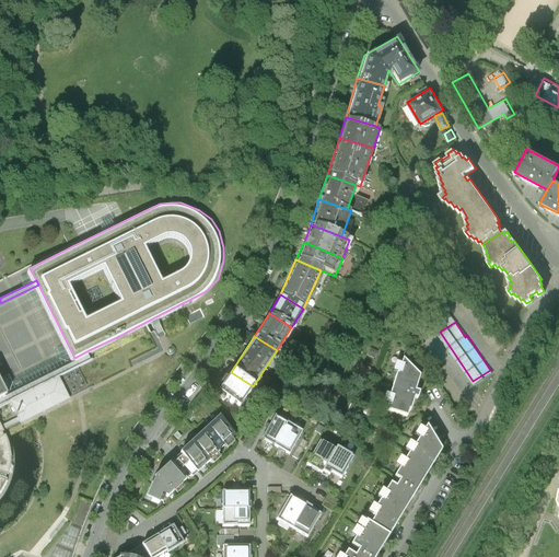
[(0,394),(0,417),(4,426),(19,418),(21,424),(72,397),(61,375),(93,359),(90,352),(89,350),(74,358),(9,391),(0,394)]
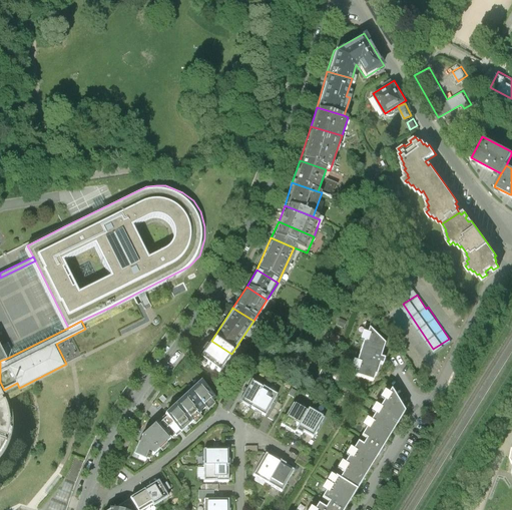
[(369,324),(353,373),(372,378),(378,360),(382,362),(383,358),(385,355),(380,353),(384,341),(369,324)]
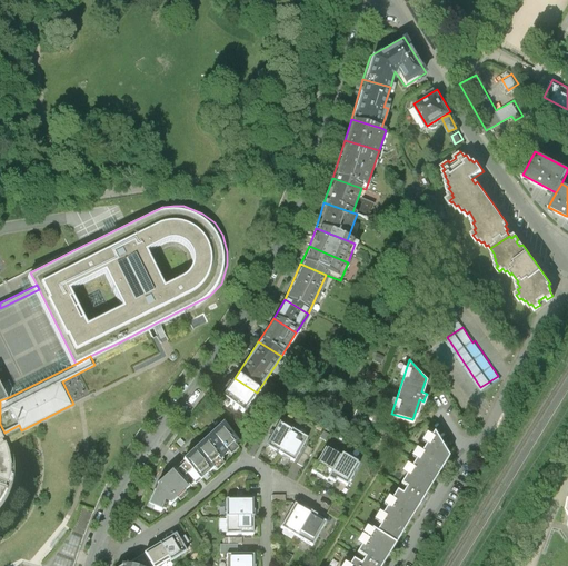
[(0,400),(9,397),(0,377),(0,400)]
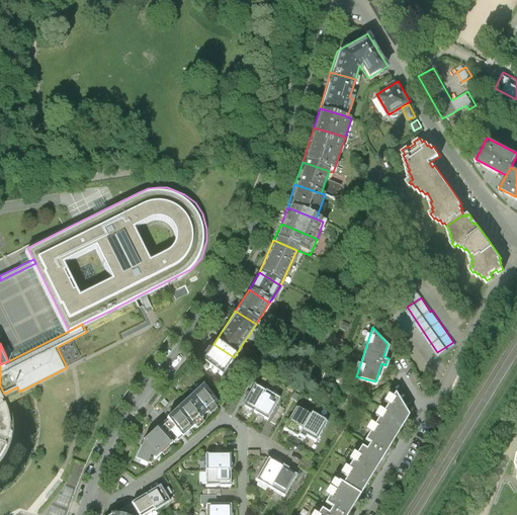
[(213,344),(201,363),(223,376),(234,357),(213,344)]
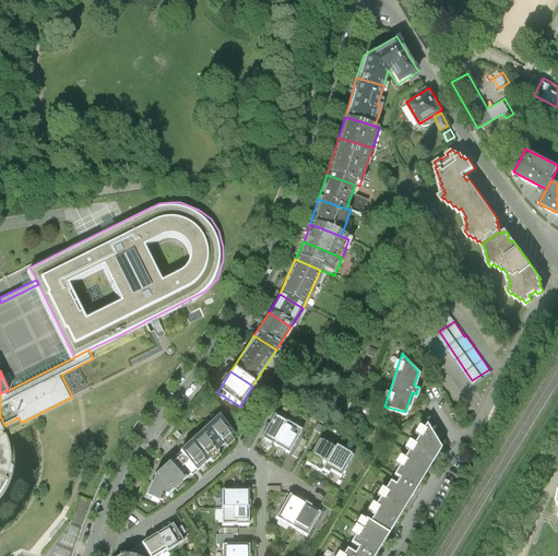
[(287,423),(273,414),(259,439),(274,448),(287,423)]
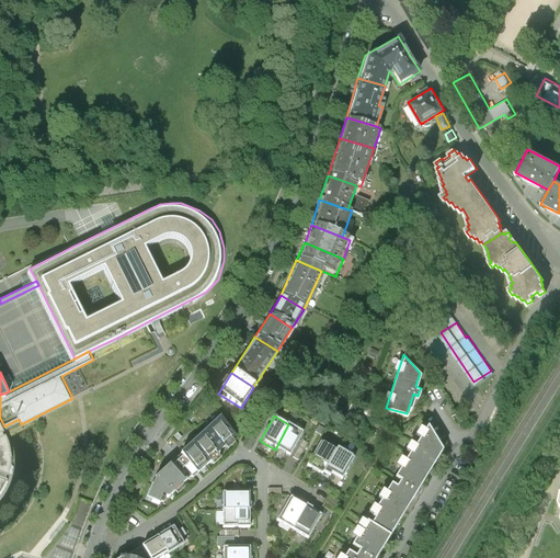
[(0,494),(6,488),(10,477),(11,464),(10,447),(4,426),(0,418),(0,494)]
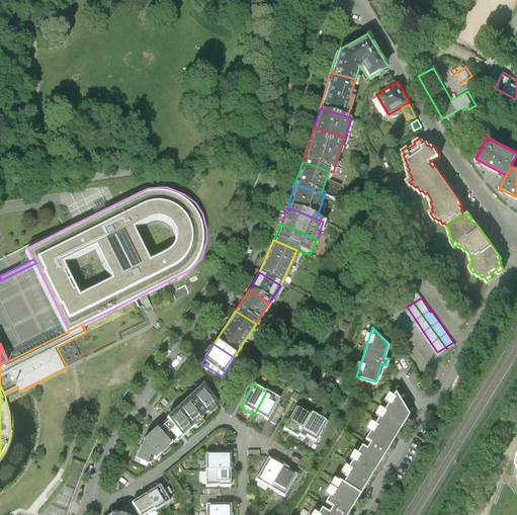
[(175,425),(162,437),(169,446),(216,404),(200,388),(167,417),(175,425)]
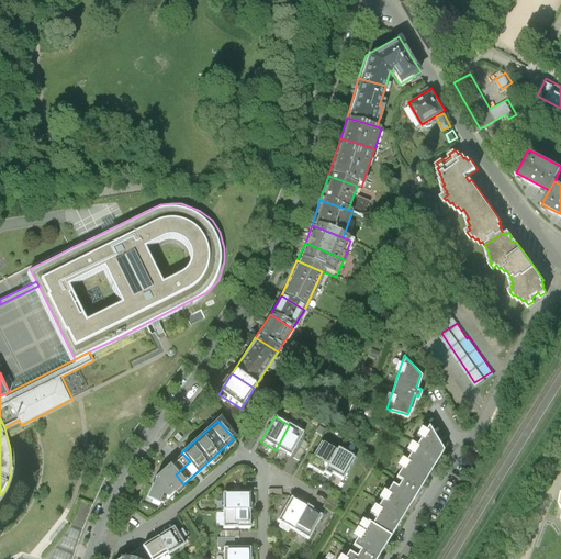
[(321,424),(316,431),(323,434),(326,427),(321,424)]
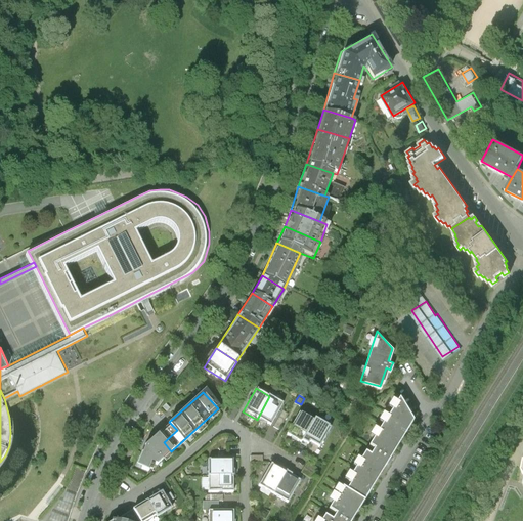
[(345,486),(363,497),(388,457),(411,418),(397,395),(367,442),(373,445),(368,452),(363,449),(351,470),(354,472),(345,486)]
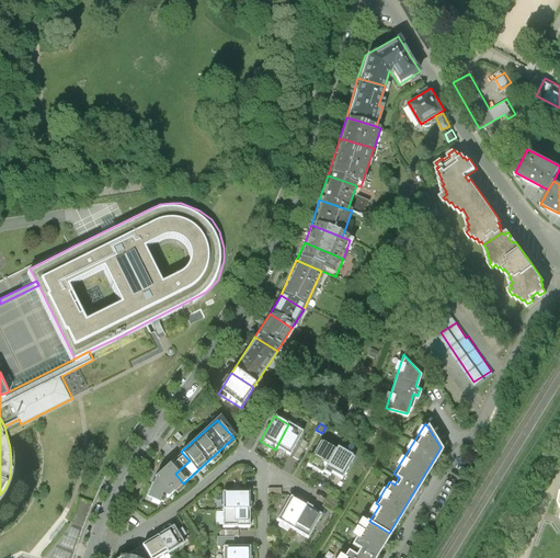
[(304,432),(288,424),(275,450),(290,457),(304,432)]
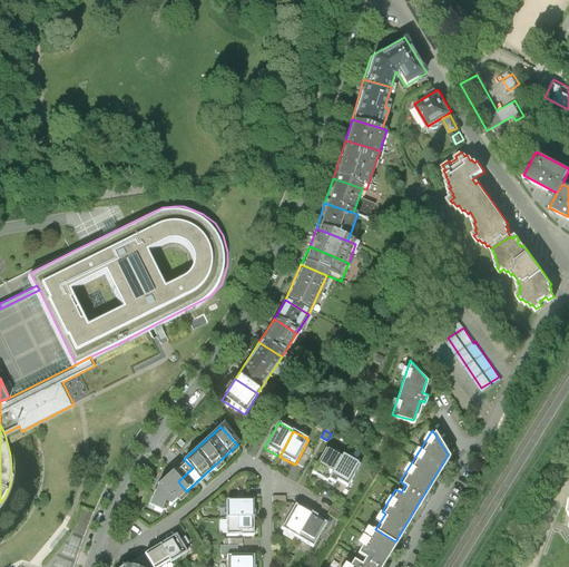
[(308,445),(298,462),(304,466),(314,448),(308,445)]
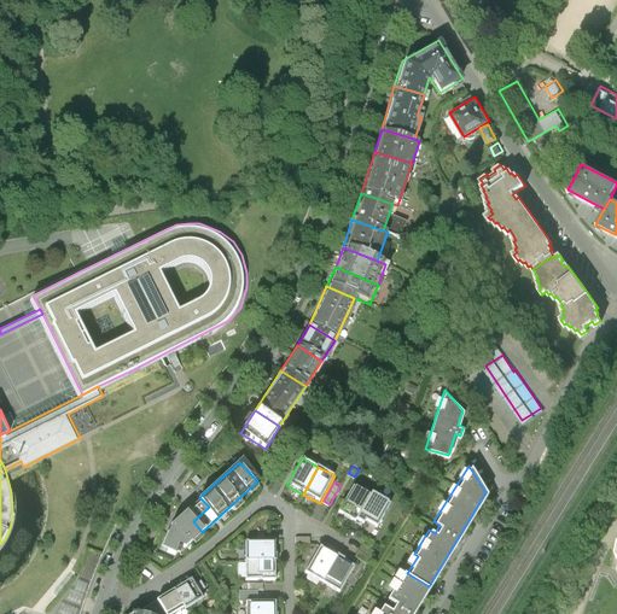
[(371,496),(353,487),(341,510),(359,519),(371,496)]
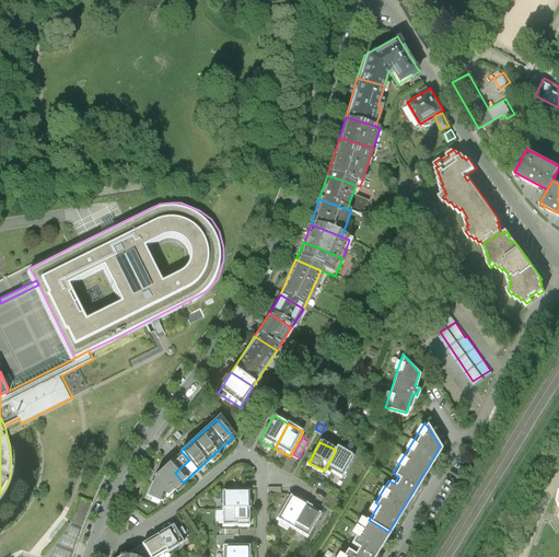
[(352,459),(336,450),(325,471),(341,479),(352,459)]
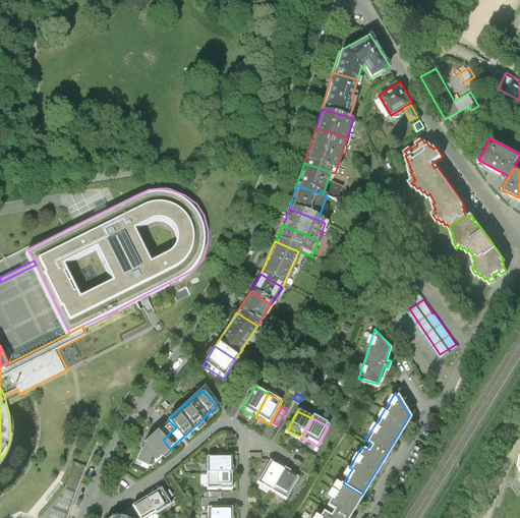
[(170,449),(163,440),(156,432),(140,446),(132,465),(148,471),(170,449)]
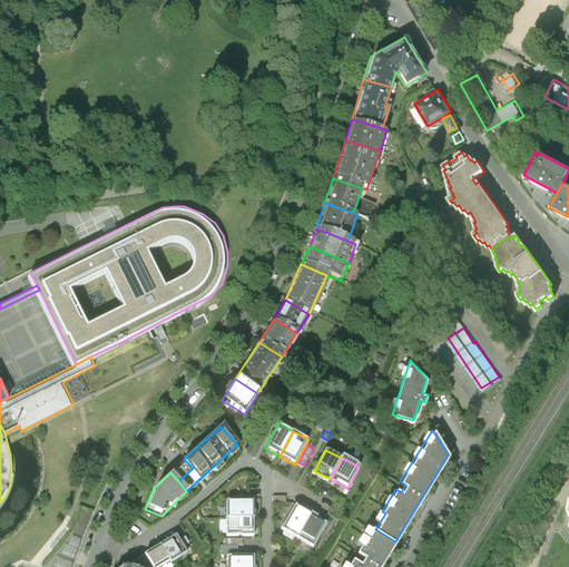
[(227,496),(227,514),(255,514),(255,495),(227,496)]
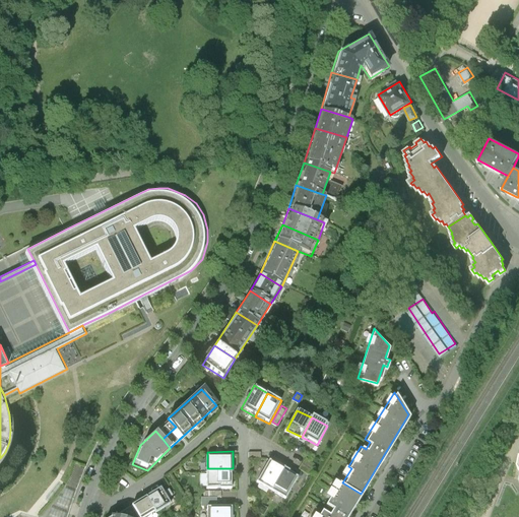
[(310,472),(316,462),(306,456),(300,466),(310,472)]
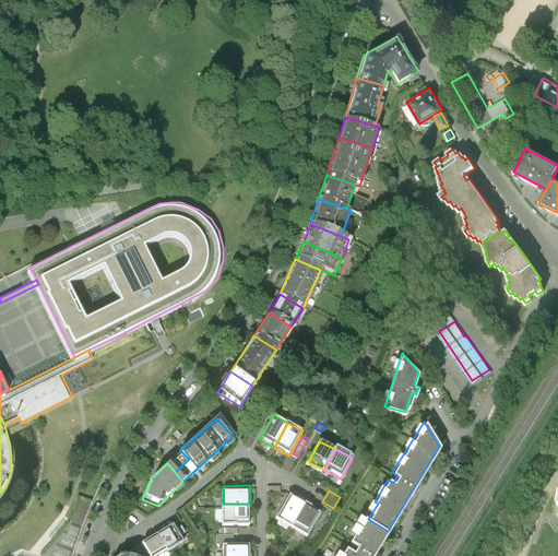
[(275,520),(292,530),(306,504),(289,495),(275,520)]
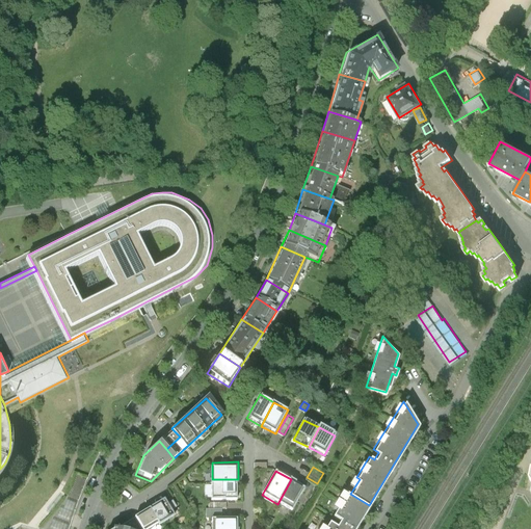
[(212,479),(212,497),(238,497),(238,479),(212,479)]
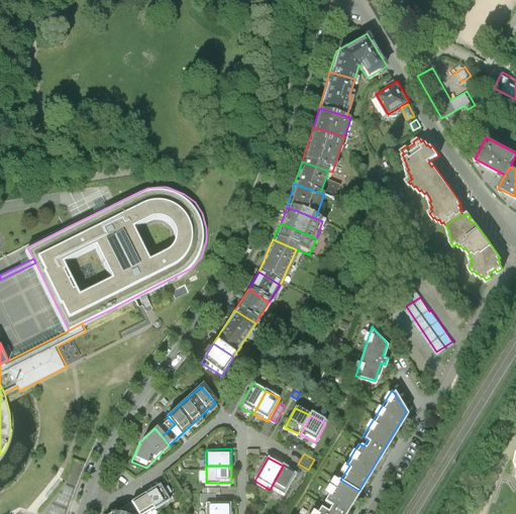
[(270,490),(284,498),(297,475),(283,466),(270,490)]
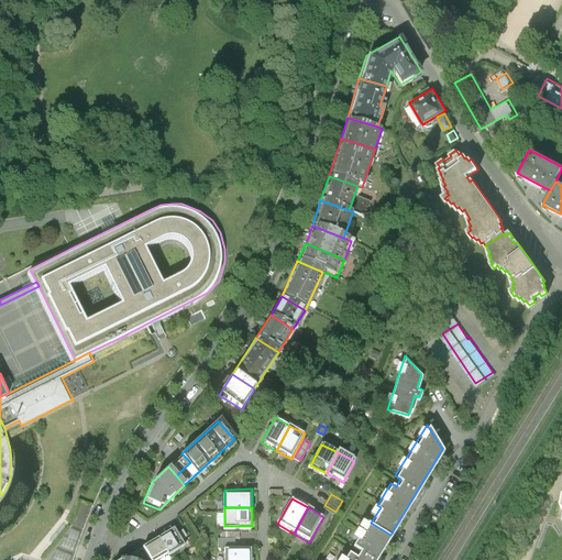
[(390,535),(371,523),(366,519),(352,544),(360,548),(354,556),(348,551),(341,559),(374,559),(376,559),(390,535)]
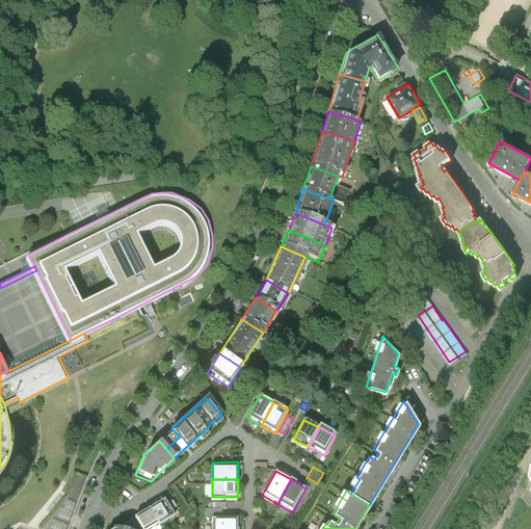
[(161,522),(176,512),(173,508),(178,505),(174,498),(168,501),(165,496),(151,504),(161,522)]
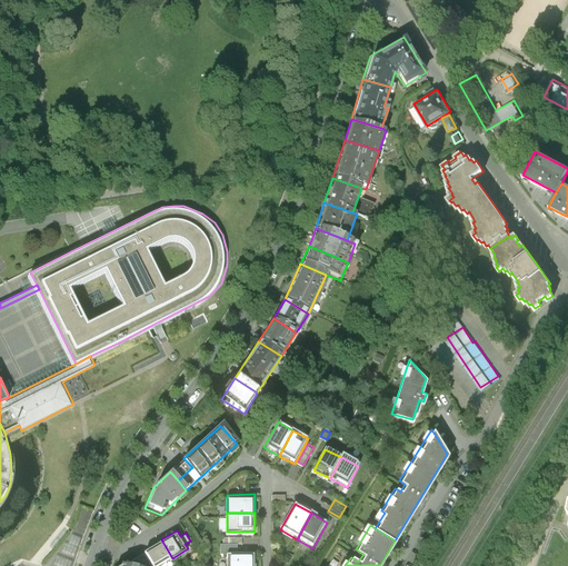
[(155,565),(158,565),(172,558),(161,539),(143,550),(155,565)]
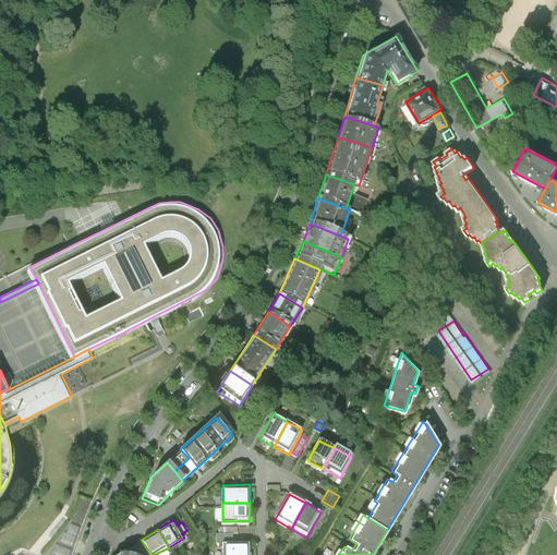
[(223,542),(234,542),(233,531),(216,531),(217,542),(223,542)]
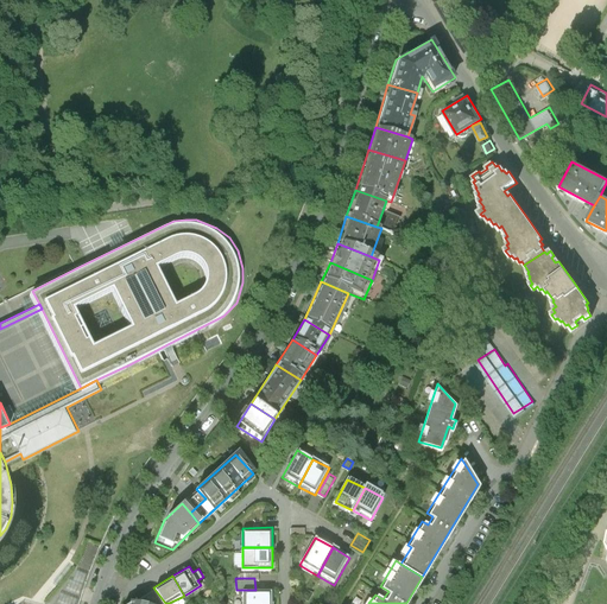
[(273,603),(273,589),(255,590),(244,590),(244,603),(273,603)]
